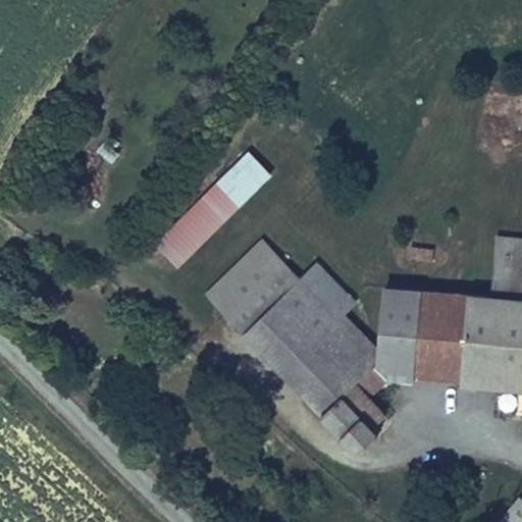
[(158,240),(180,262),(271,175),(249,153),(158,240)]
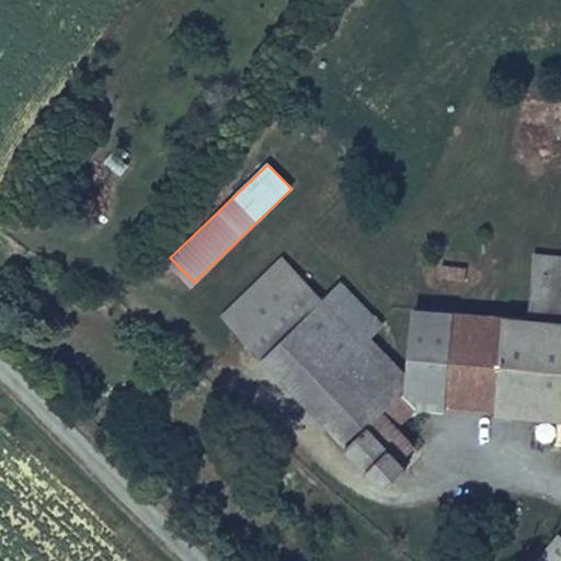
[(526,415),(560,418),(560,260),(534,258),(527,322),(446,315),(437,407),(493,412),(495,392),(527,396),(526,415)]
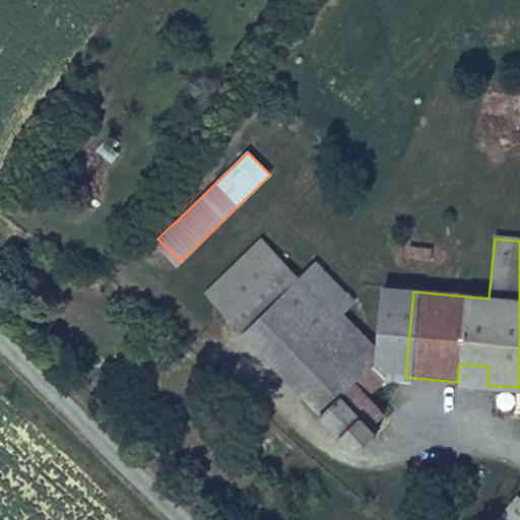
[(204,295),(221,314),(278,260),(260,241),(204,295)]
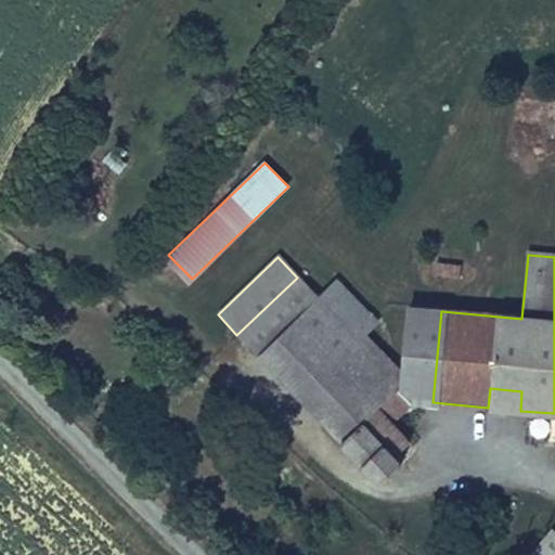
[(236,335),(257,356),(317,298),(297,278),(236,335)]
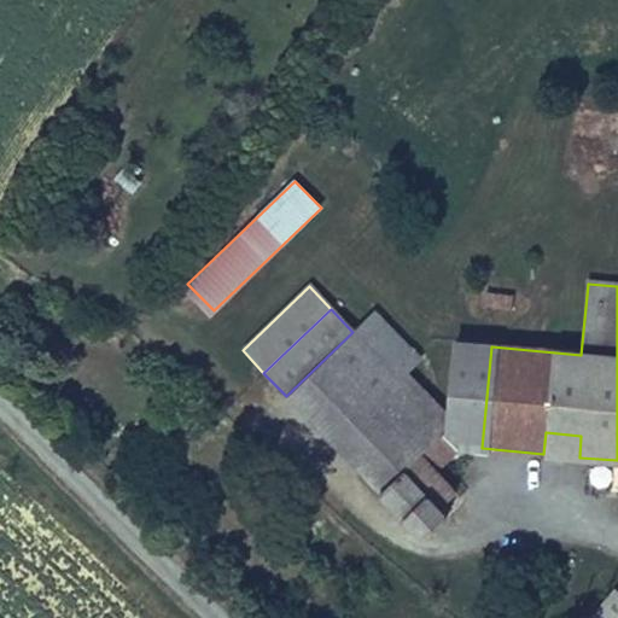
[(396,375),(417,355),(374,312),(353,332),(396,375)]
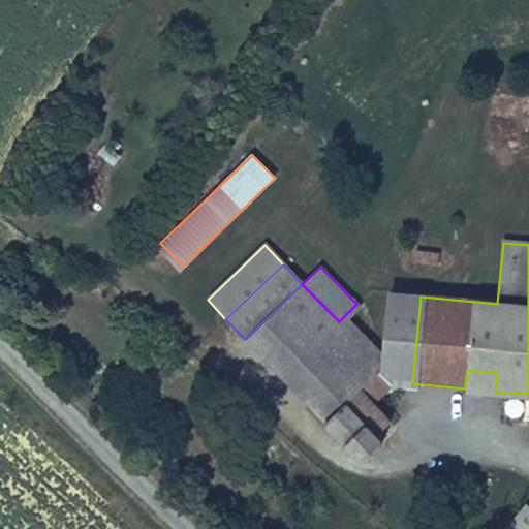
[(245,339),(314,410),(371,355),(339,321),(302,284),(245,339)]
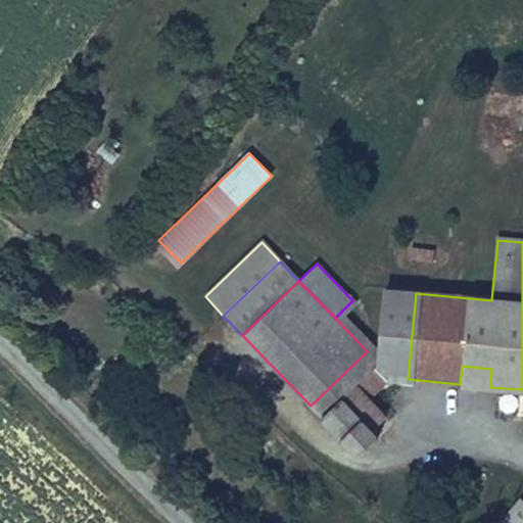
[(390,375),(408,379),(416,293),(383,289),(377,362),(390,375)]
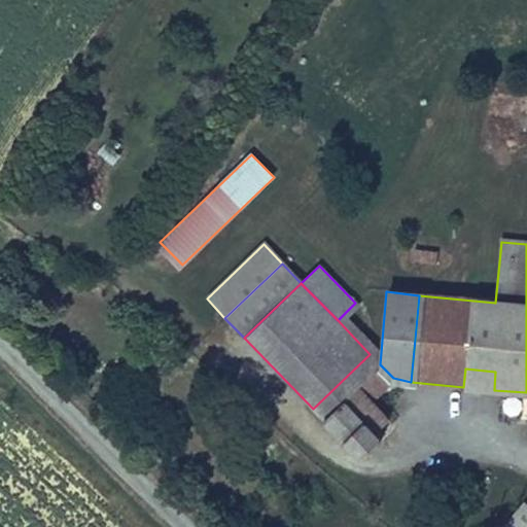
[(385,421),(367,402),(393,378),(380,364),(370,354),(313,409),(358,455),(376,438),(372,434),(385,421)]
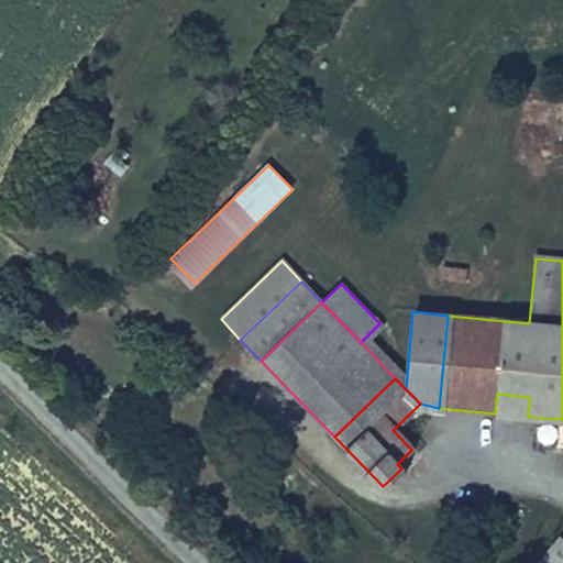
[(495,414),(528,417),(529,397),(497,394),(495,414)]
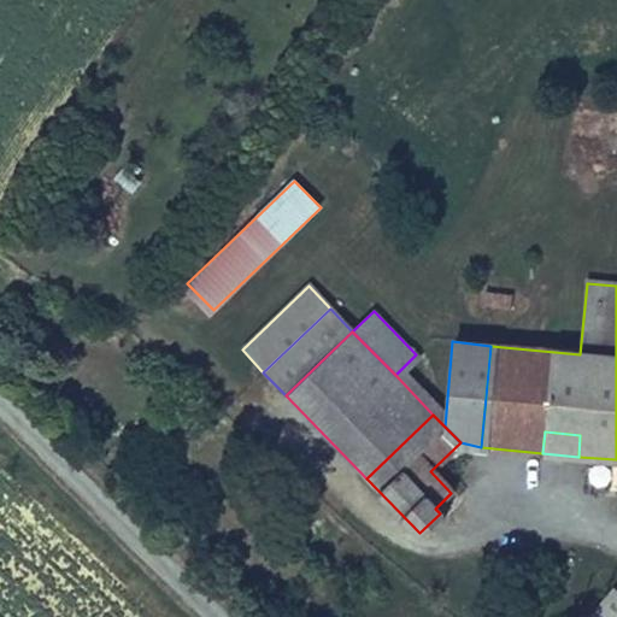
[(616,616),(616,594),(595,616),(616,616)]
